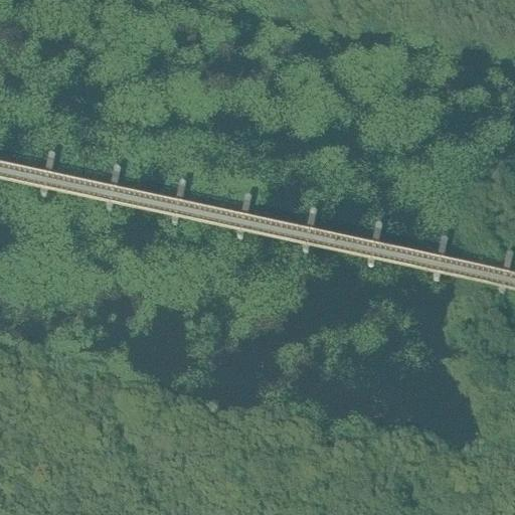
[(302,252),(304,253),(306,253),(307,251),(316,213),(316,210),(314,208),(311,209),(310,211),(302,247),(301,249),(302,252)]
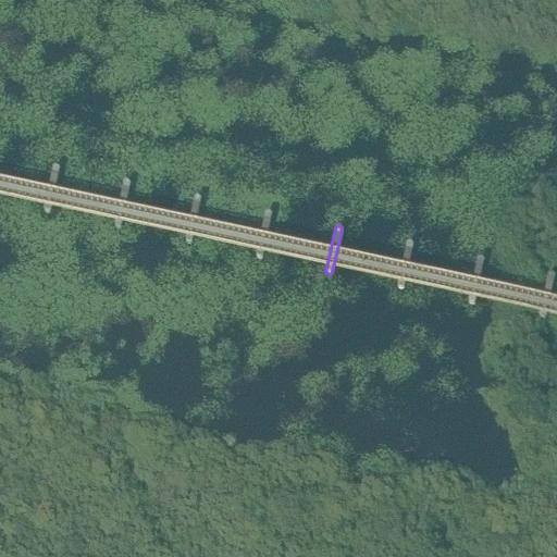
[(397,288),(399,289),(401,289),(403,287),(412,246),(412,243),(410,242),(407,242),(406,244),(396,283),(396,286),(397,288)]
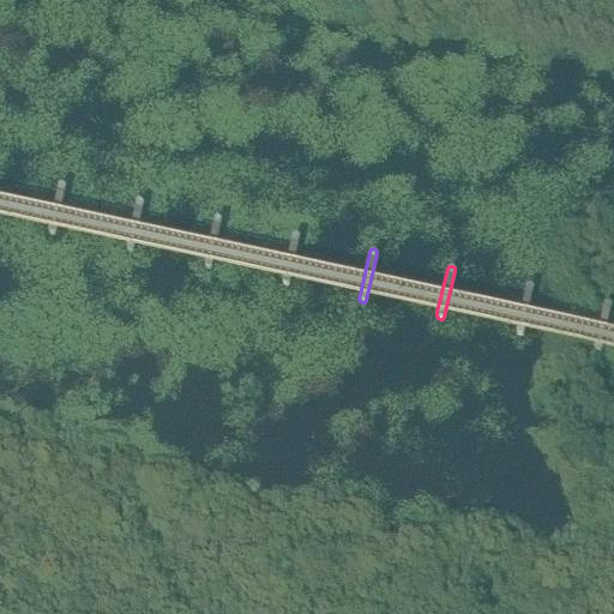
[(517,335),(518,337),(522,336),(523,335),(534,288),(534,286),(531,283),(528,283),(525,286),(516,330),(516,332),(517,335)]
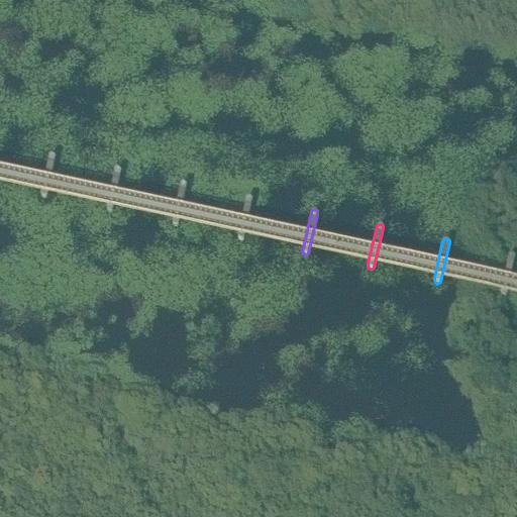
[(501,296),(502,298),(505,297),(506,296),(515,256),(515,254),(513,252),(510,252),(508,254),(500,292),(500,294),(501,296)]
